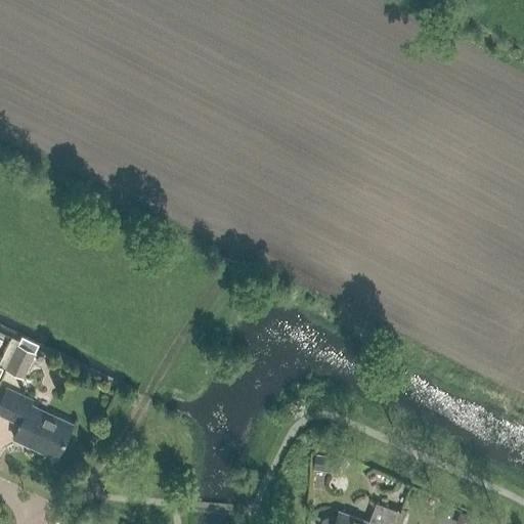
[(5,370),(23,380),(35,353),(16,345),(5,370)]
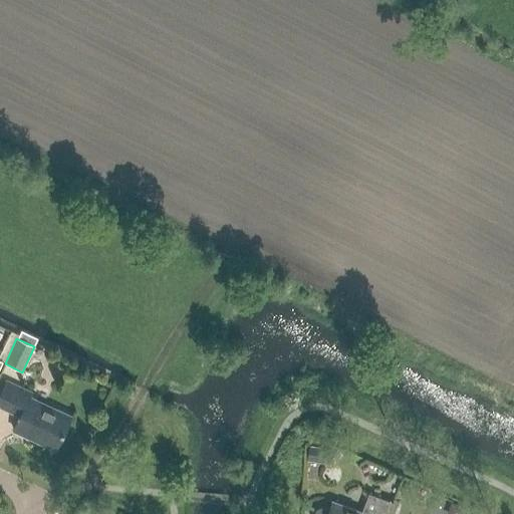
[(6,381),(0,393),(0,407),(19,416),(13,430),(54,450),(70,417),(29,398),(31,394),(6,381)]
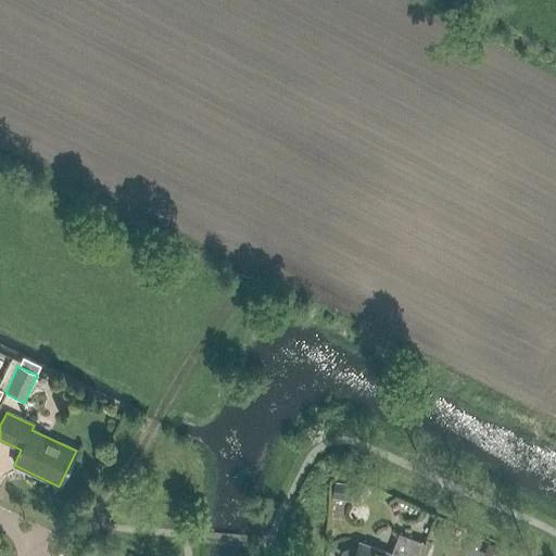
[(358,503),(361,485),(333,482),(331,500),(358,503)]
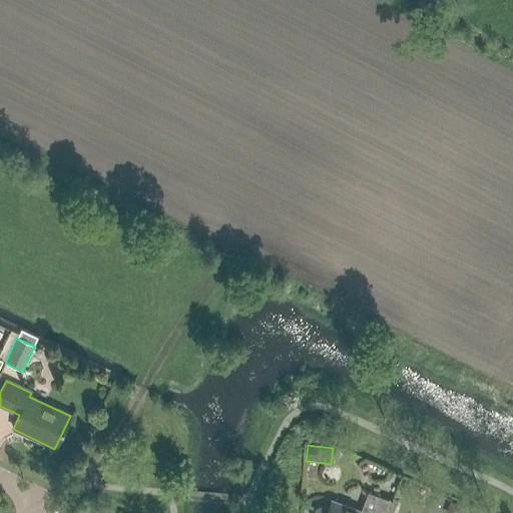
[(388,512),(393,501),(368,492),(361,511),(332,500),(328,509),(321,506),(316,508),(314,512),(388,512)]
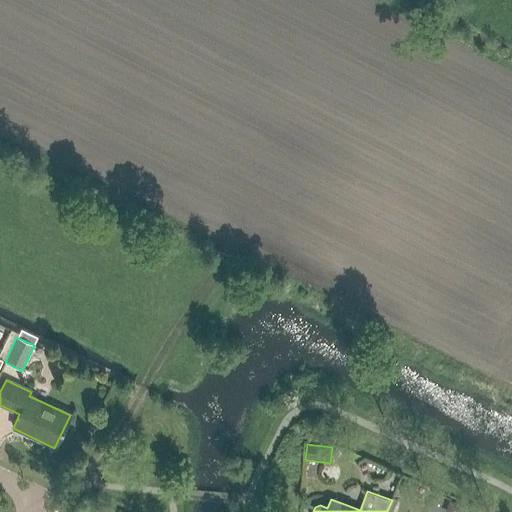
[(460,511),(463,505),(449,500),(444,511),(460,511)]
